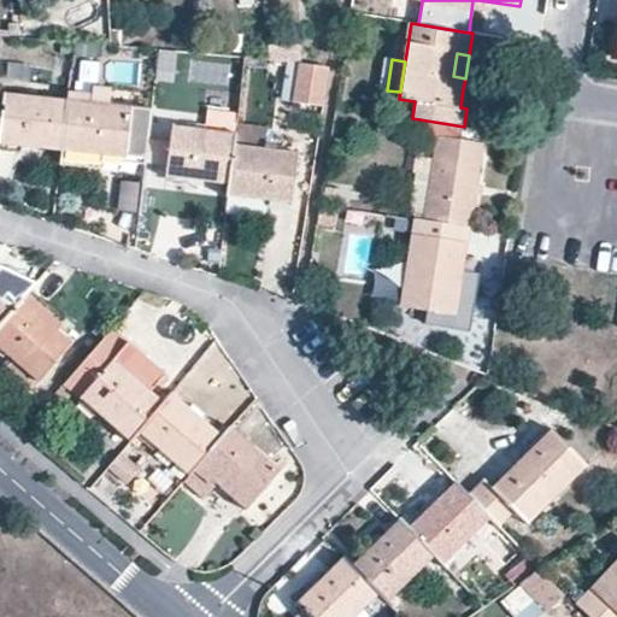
[(228,86),(229,65),(192,62),(189,82),(228,86)]
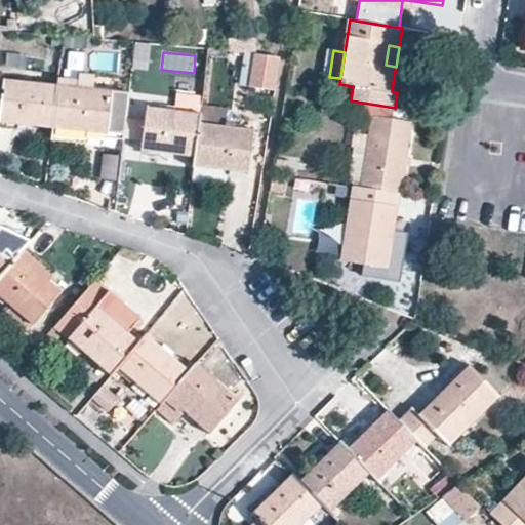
[(249,87),(275,91),(280,57),(254,55),(249,87)]
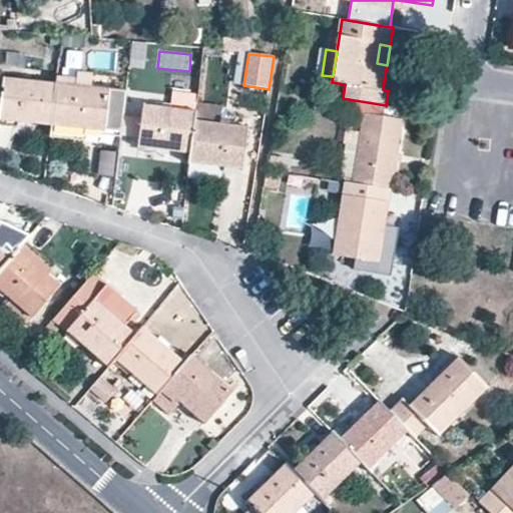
[(0,116),(0,120),(51,125),(55,83),(4,78),(0,116)]
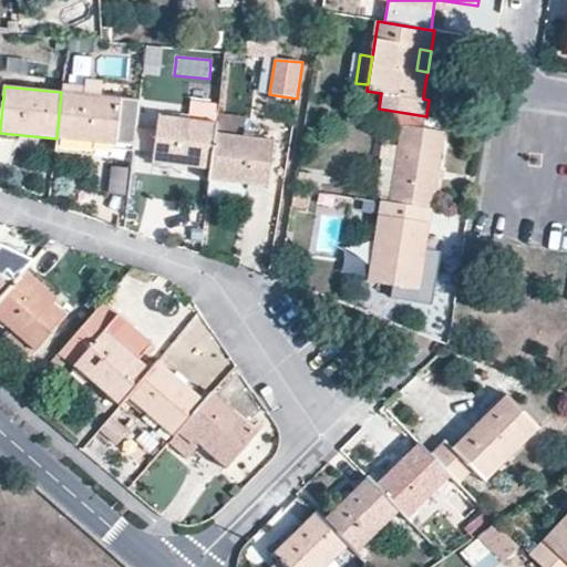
[(120,98),(61,92),(57,138),(111,144),(114,145),(134,147),(141,99),(120,96),(120,98)]
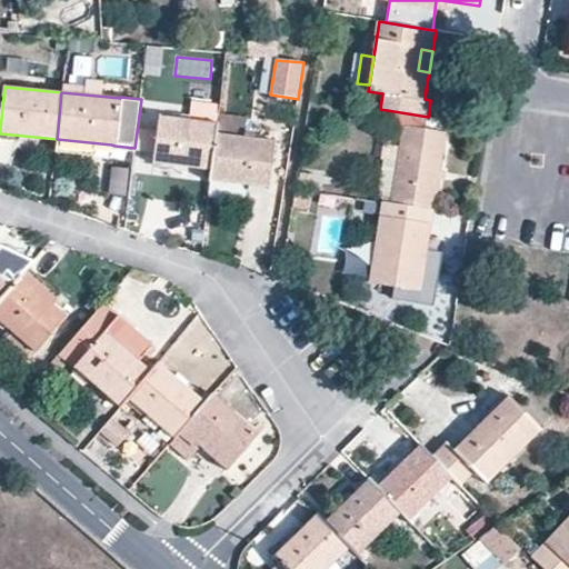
[(218,115),(219,102),(192,99),(190,121),(217,123),(218,115)]
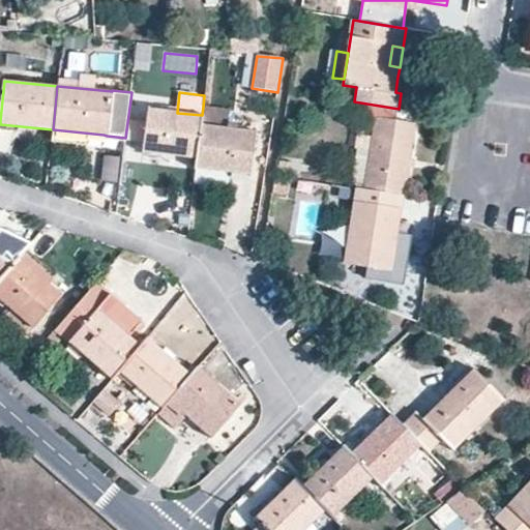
[(247,98),(245,121),(264,123),(266,99),(247,98)]
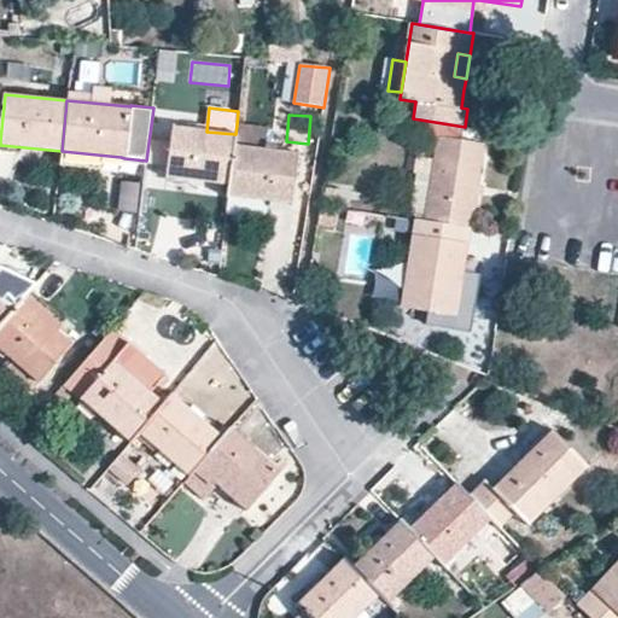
[(413,118),(409,118),(407,135),(437,140),(431,176),(424,220),(471,227),(476,196),(477,184),(484,144),(462,140),(465,127),(413,118)]
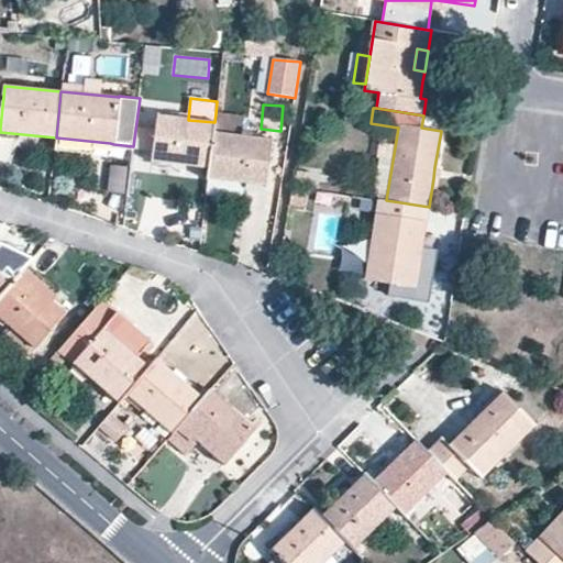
[(213,133),(245,136),(247,117),(216,113),(214,122),(213,133)]
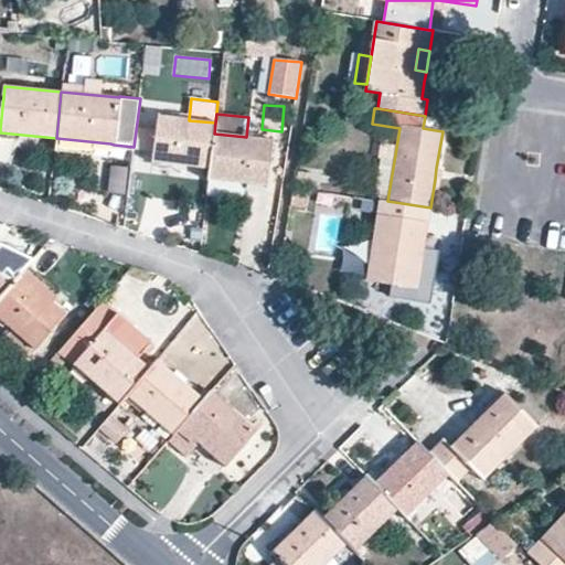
[(152,162),(210,169),(214,134),(215,123),(189,120),(159,117),(152,162)]
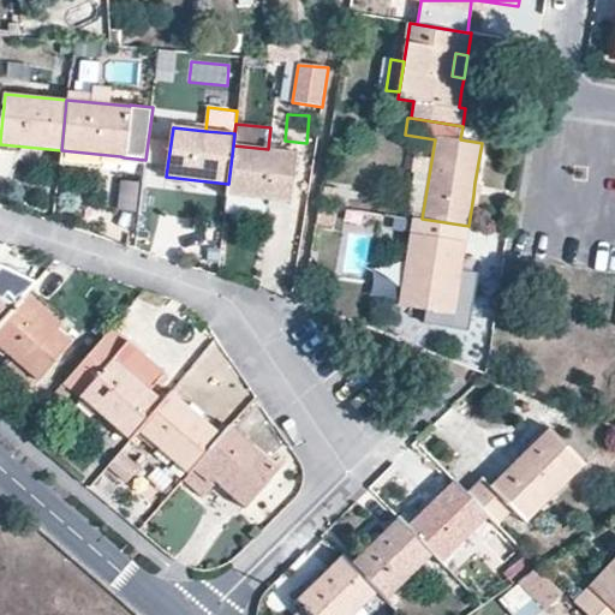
[(228,184),(227,196),(290,203),(297,151),(268,149),(233,145),(228,184)]
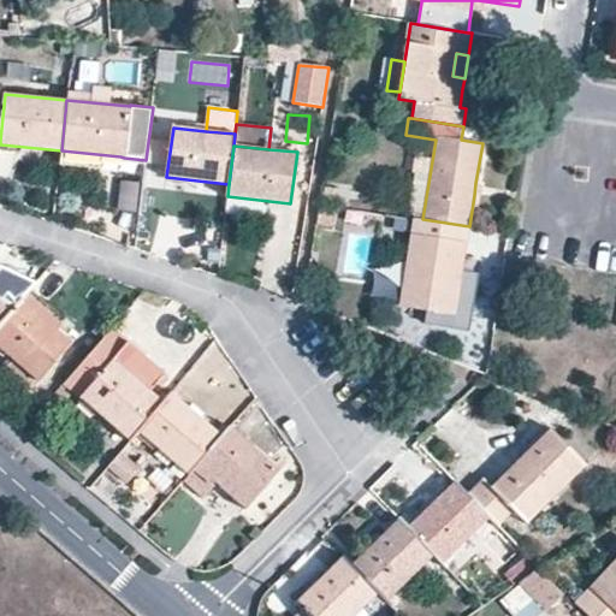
[(61,150),(59,169),(100,172),(100,164),(119,166),(120,157),(61,150)]
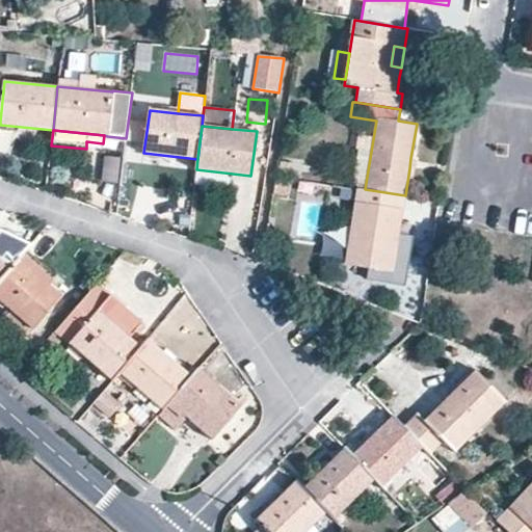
[(365,189),(371,152),(358,150),(352,187),(357,188),(365,189)]
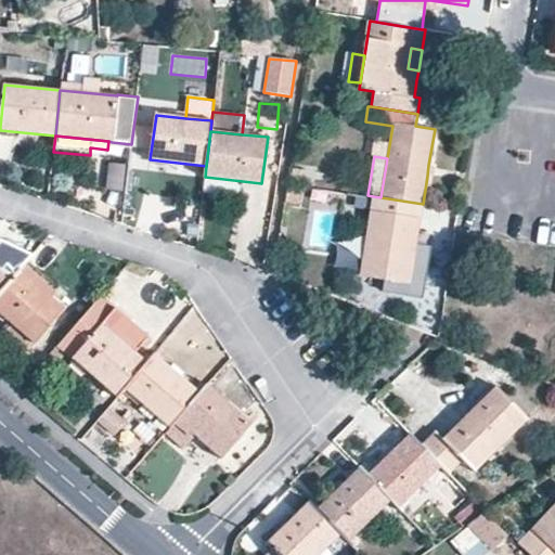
[(108,165),(107,190),(124,190),(125,166),(108,165)]
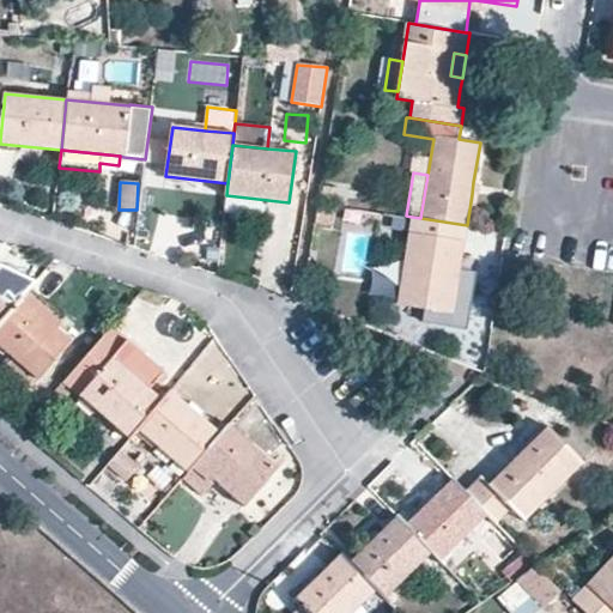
[(481,183),(473,182),(472,194),(480,195),(480,189),(481,183)]
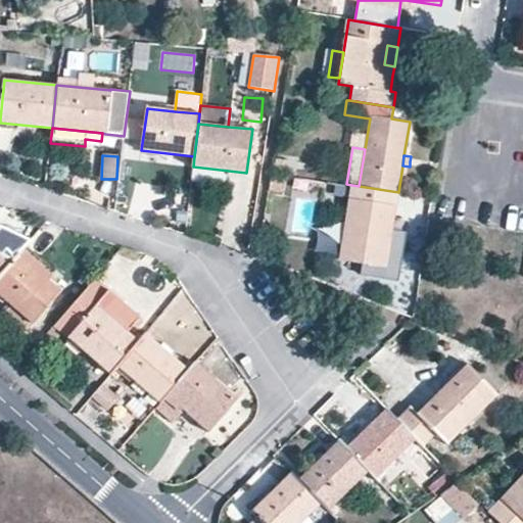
[(137,181),(139,163),(121,161),(119,179),(137,181)]
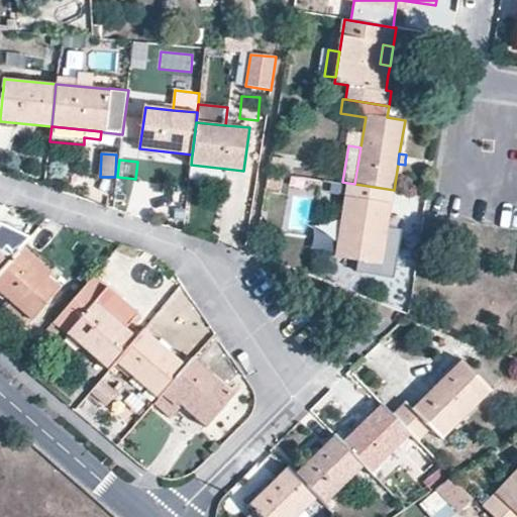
[(282,175),(269,173),(266,188),(279,190),(282,175)]
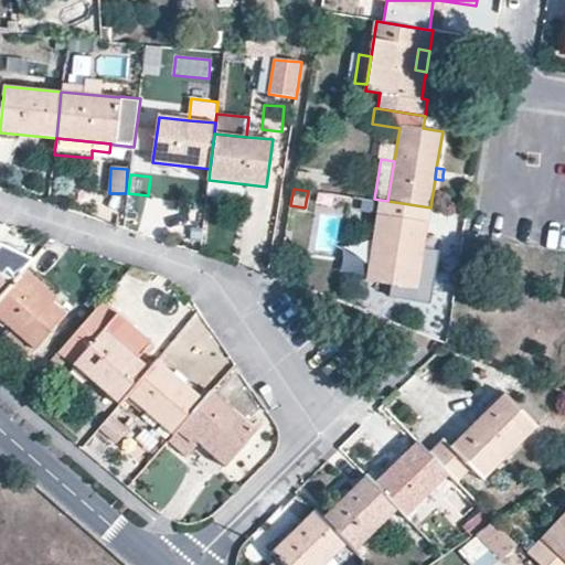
[(374,199),(370,199),(366,216),(377,219),(380,200),(374,199)]
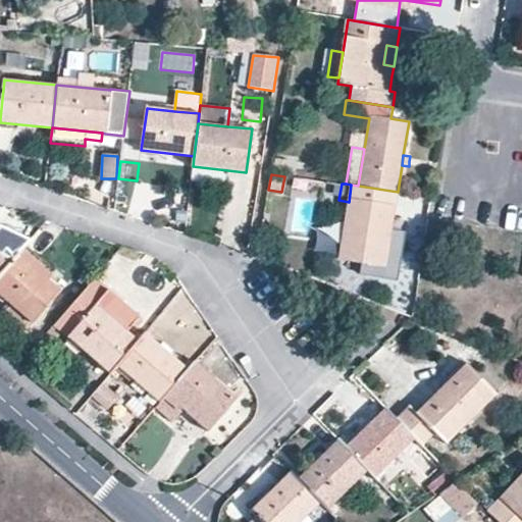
[(394,214),(398,192),(358,186),(351,185),(349,202),(340,259),(362,263),(385,266),(392,229),(394,214)]
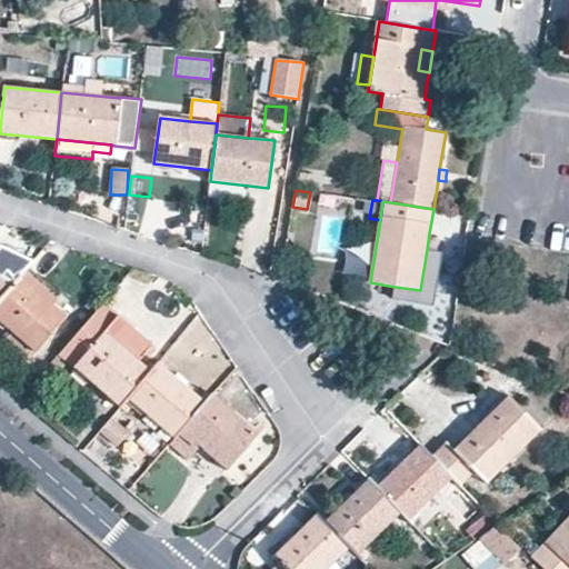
[(0,298),(29,266),(32,261),(0,247),(0,298)]
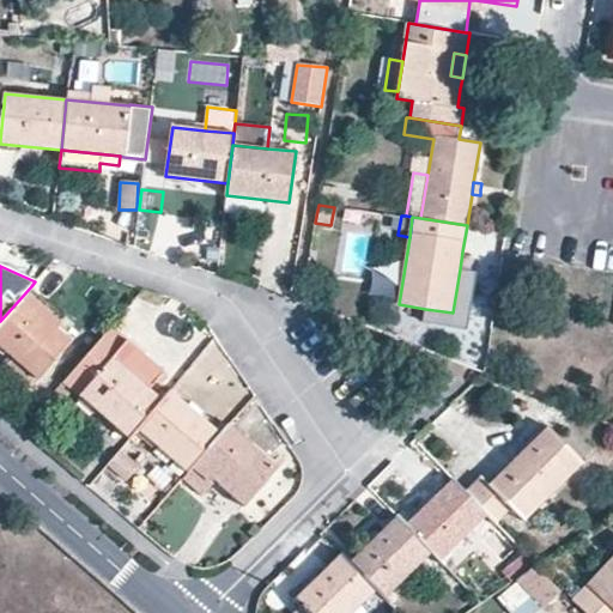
[(478,272),(460,269),(453,313),(425,309),(423,323),(468,331),(478,272)]
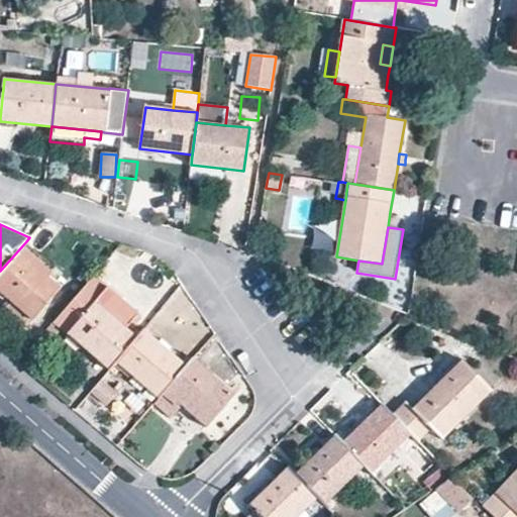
[(57,267),(26,241),(0,271),(0,291),(31,319),(58,287),(47,278),(57,267)]
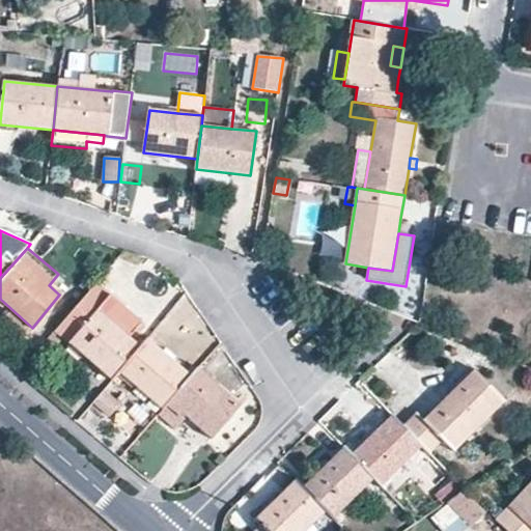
[(142,323),(94,283),(55,331),(112,379),(119,371),(141,345),(130,336),(142,323)]
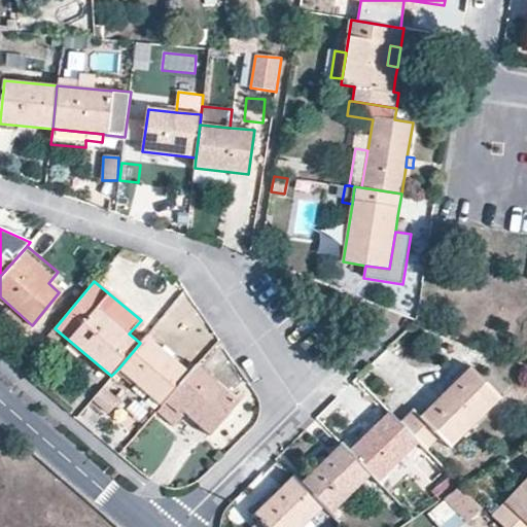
[(31,325),(9,306),(0,316),(0,317),(21,337),(31,325)]
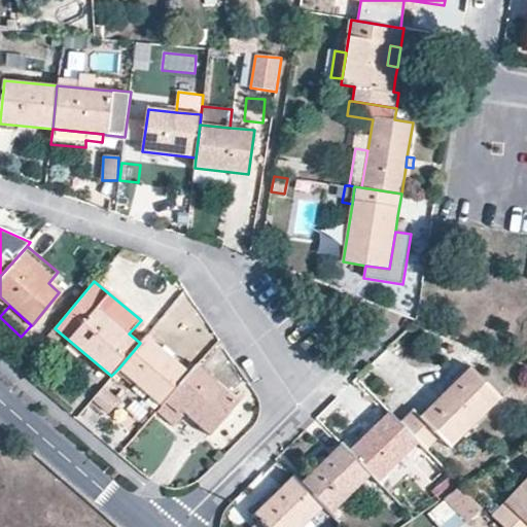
[(147,336),(140,343),(118,369),(162,406),(190,372),(147,336)]
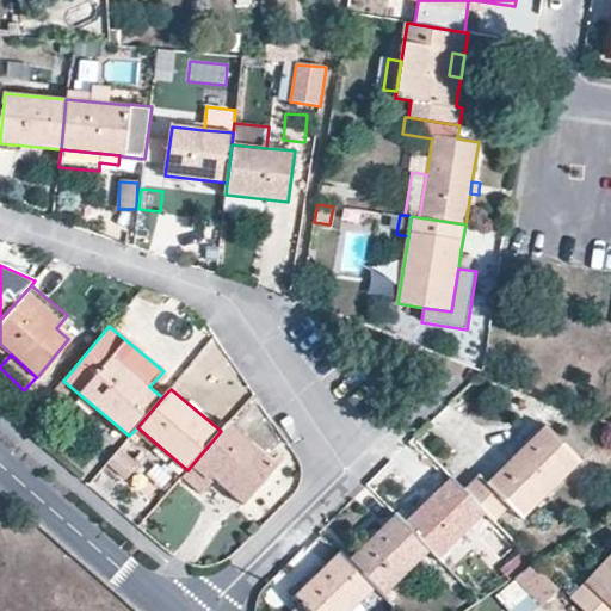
[(228,424),(221,431),(187,470),(181,476),(202,494),(215,480),(244,505),(277,464),(228,424)]
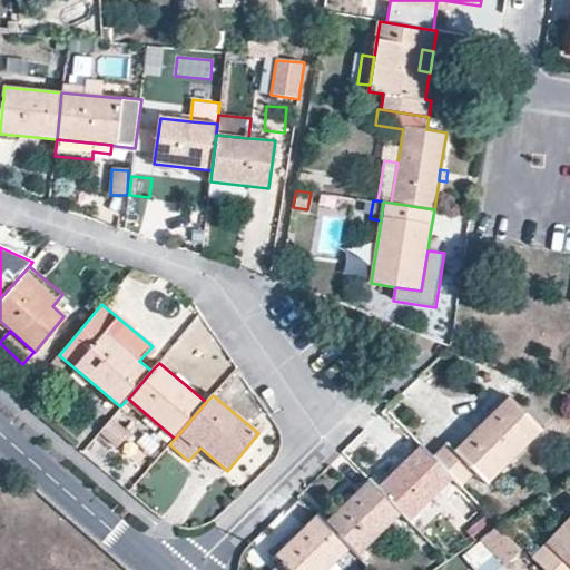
[(448,442),(433,457),(454,478),(462,485),(478,471),(490,483),(543,430),(510,396),(455,449),(448,442)]
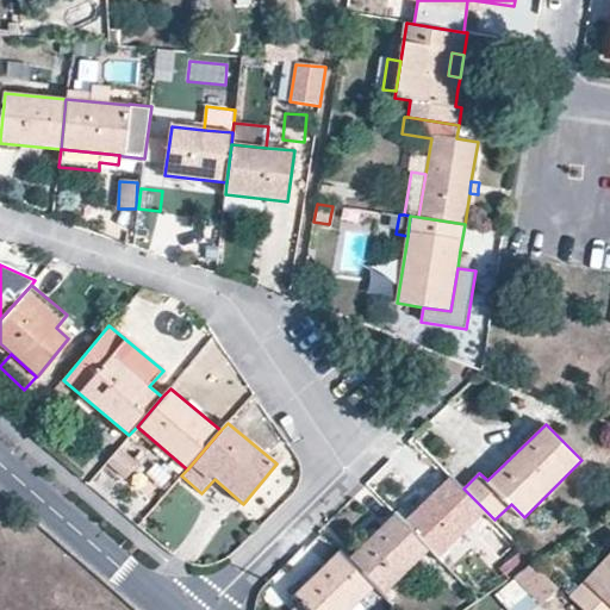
[(120,446),(107,461),(131,481),(144,465),(120,446)]
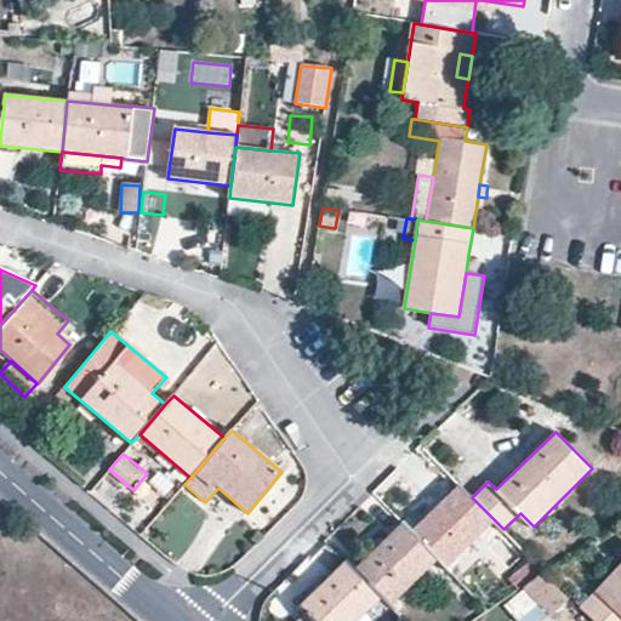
[(472,497),(459,484),(411,530),(439,558),(448,567),(495,520),(472,497)]
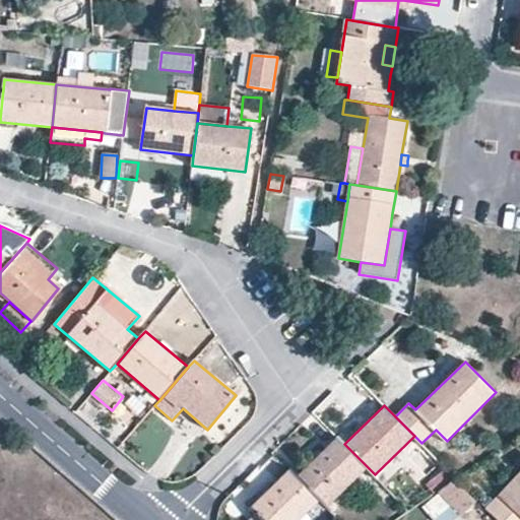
[(344,444),(337,436),(298,475),(321,499),(332,510),(335,505),(332,502),(368,467),(344,444)]
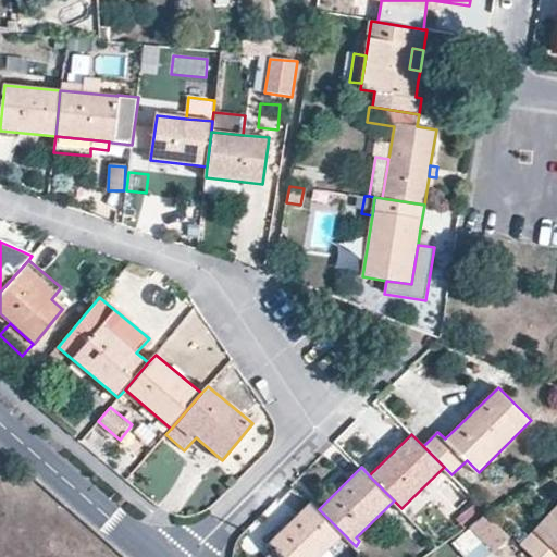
[(319,509),(311,500),(270,542),(283,556),(320,556),(344,534),(319,509)]
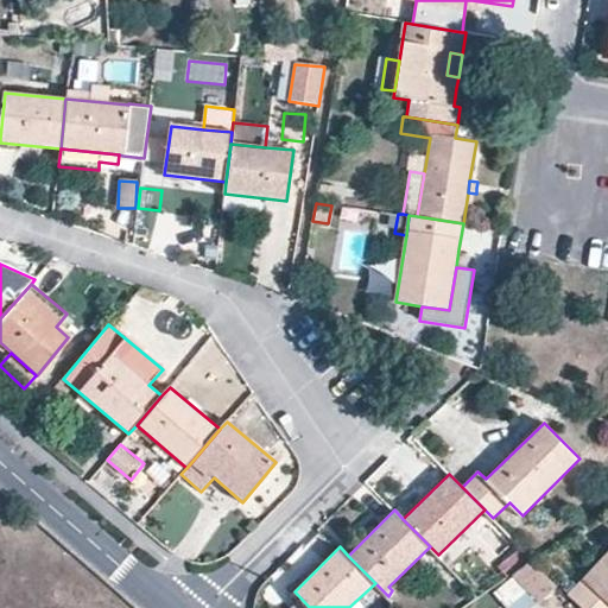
[(607,607),(607,551),(568,594),(582,607),(607,607)]
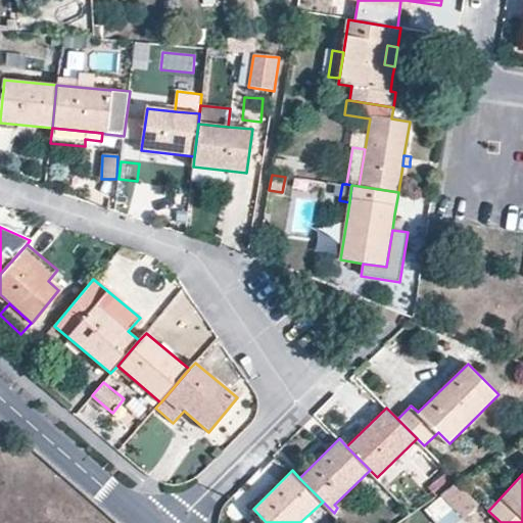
[(468,515),(481,504),(459,482),(445,491),(468,515)]
